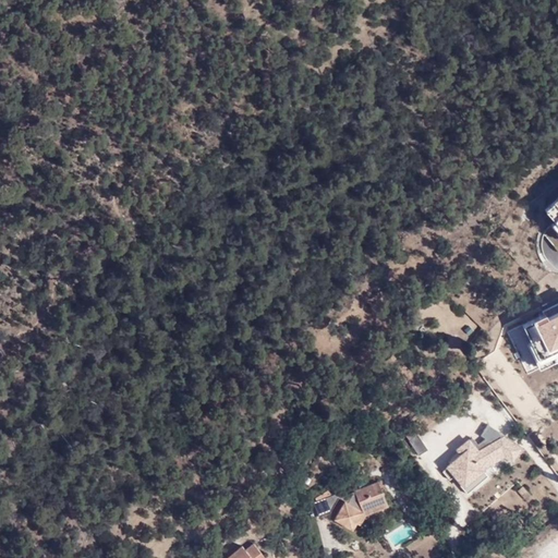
[(557,197),(545,209),(555,221),(549,227),(546,230),(544,234),(557,250),(557,197)]
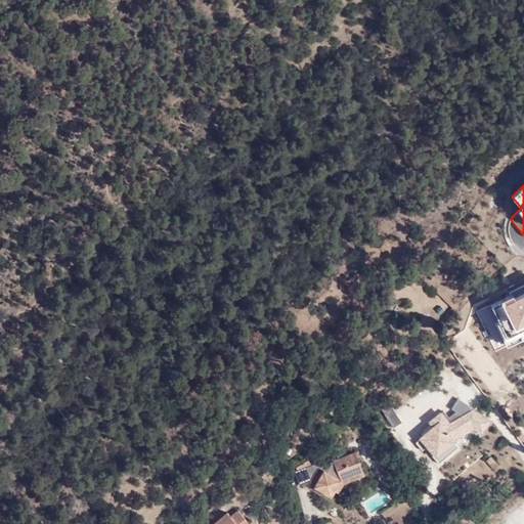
[(523,285),(510,292),(511,295),(490,305),(498,321),(495,323),(507,346),(523,337),(523,285)]
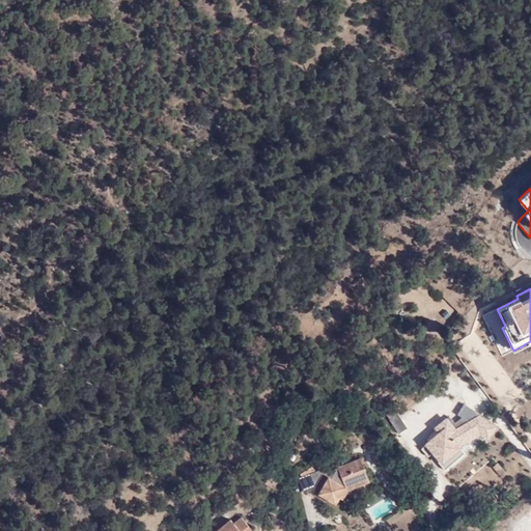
[(335,503),(339,497),(345,485),(368,478),(360,457),(338,466),(332,478),(329,476),(317,494),(335,503)]
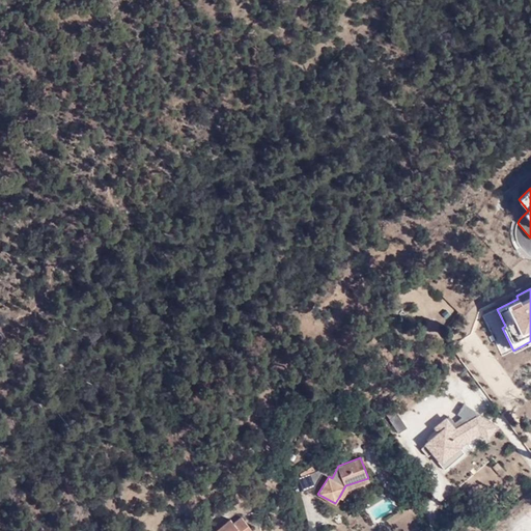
[(506,472),(497,463),(493,467),(502,476),(506,472)]
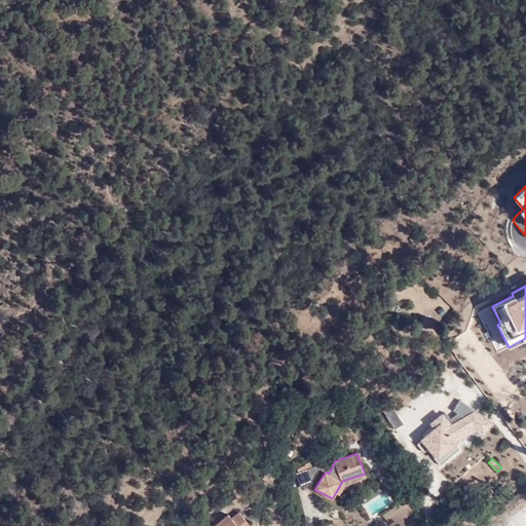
[(312,482),(321,467),(320,463),(296,474),(302,486),(312,482)]
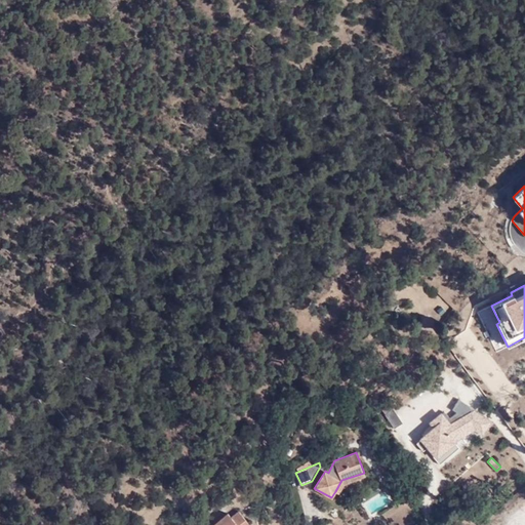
[(341,480),(335,491),(339,493),(345,484),(365,477),(364,473),(341,480)]
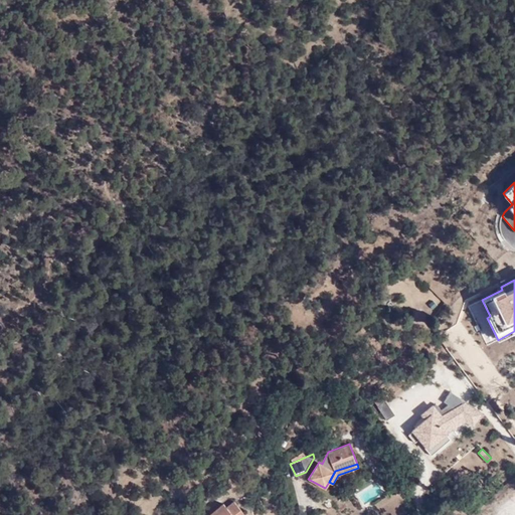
[(210,514),(208,513),(205,514),(239,514),(243,512),(235,502),(229,507),(225,503),(210,514)]
